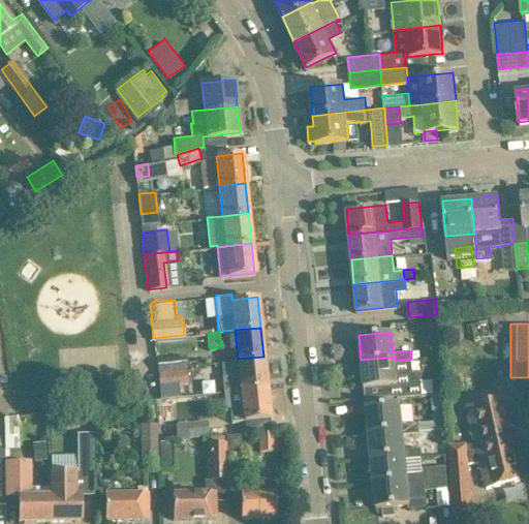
[(186,353),(157,356),(158,370),(187,367),(186,353)]
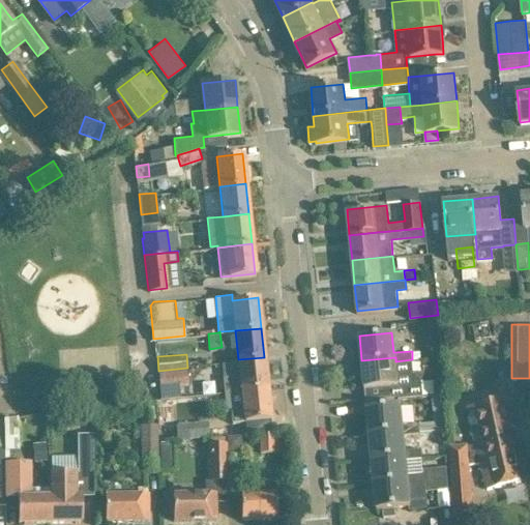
[(225,391),(267,386),(264,357),(238,359),(222,361),(225,391)]
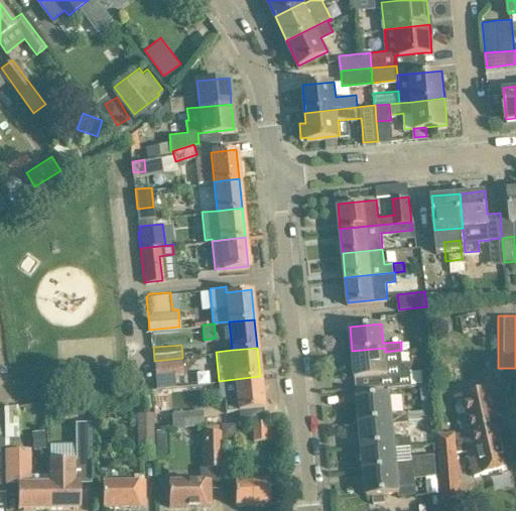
[(385,352),(385,348),(352,351),(355,376),(356,389),(388,386),(388,387),(411,384),(409,361),(402,362),(401,350),(385,352)]
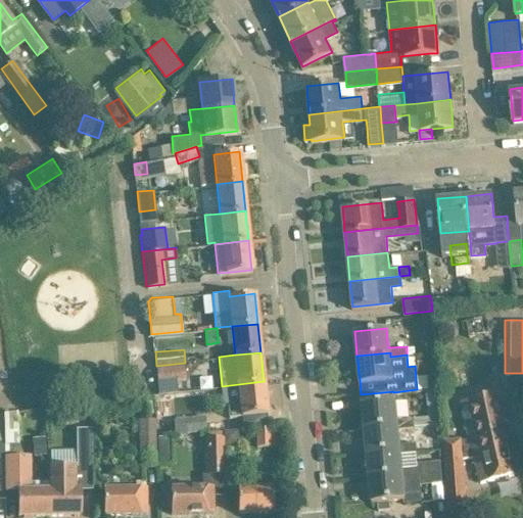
[(185,363),(156,366),(158,380),(177,378),(186,377),(185,363)]
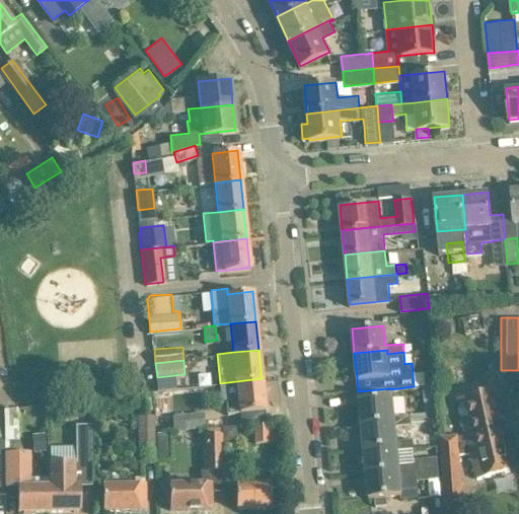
[(175,375),(157,377),(158,389),(177,387),(175,375)]
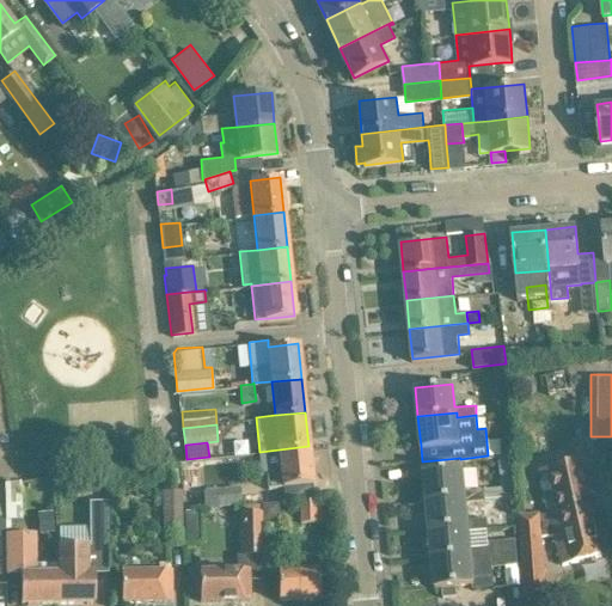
[(312,482),(308,446),(259,452),(261,469),(265,469),(268,485),(282,484),(283,484),(312,482)]
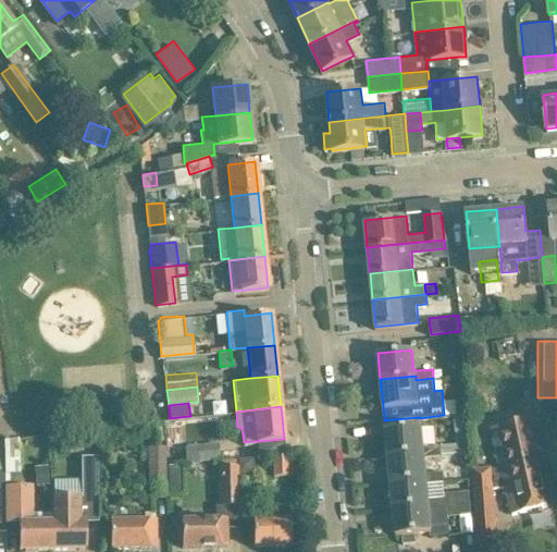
[(385,428),(387,454),(422,451),(422,455),(441,453),(441,452),(471,449),(468,413),(454,414),(457,442),(421,445),(420,425),(385,428)]
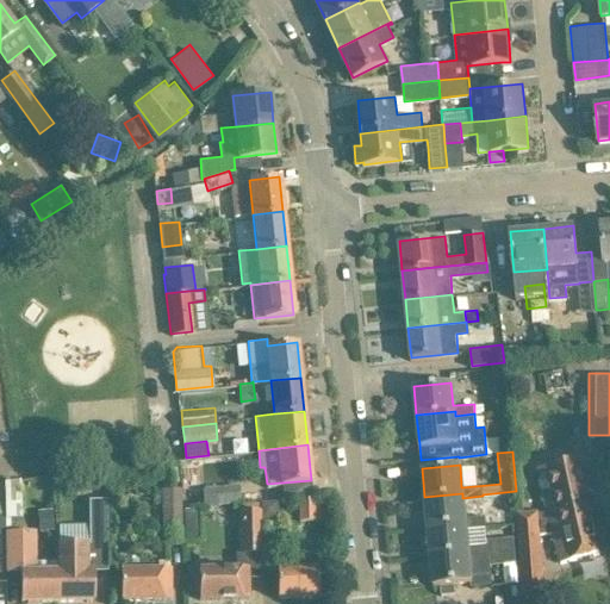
[(537,509),(516,510),(518,535),(540,533),(554,531),(553,529),(567,527),(565,520),(592,514),(586,489),(592,487),(587,465),(585,456),(562,462),(537,468),(545,496),(548,510),(537,511),(537,509)]
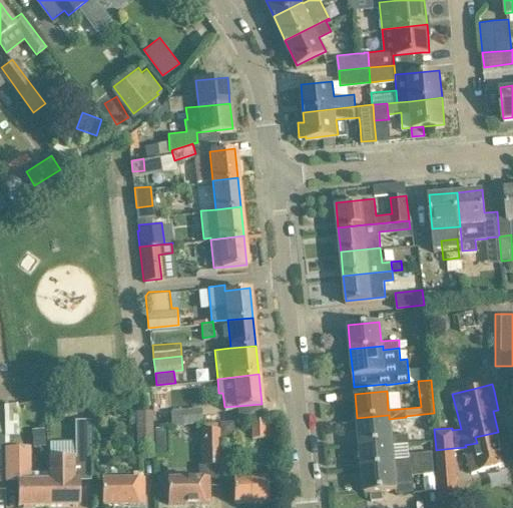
[(169,409),(171,425),(202,421),(200,406),(169,409)]
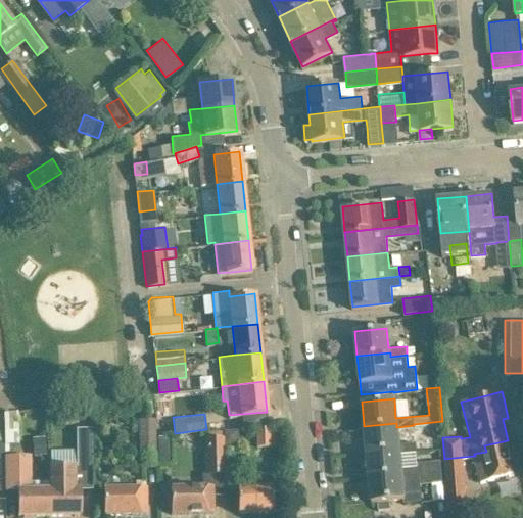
[(139,464),(155,463),(155,417),(138,417),(139,464)]
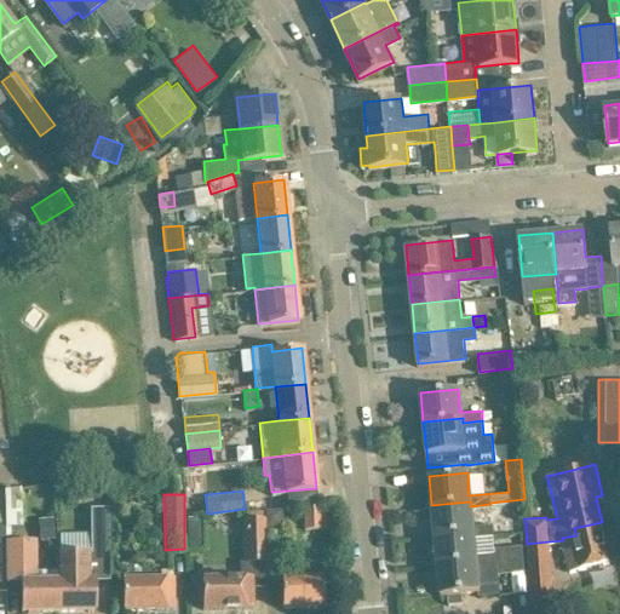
[(470,501),(431,505),(435,534),(474,531),(474,535),(493,533),(492,522),(472,524),(470,506),(470,501)]
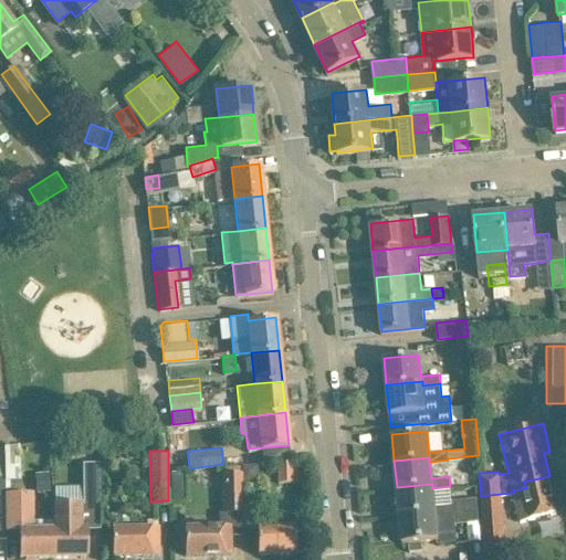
[(98,461),(83,461),(83,483),(83,496),(86,496),(86,495),(98,495),(98,496),(100,496),(98,461)]
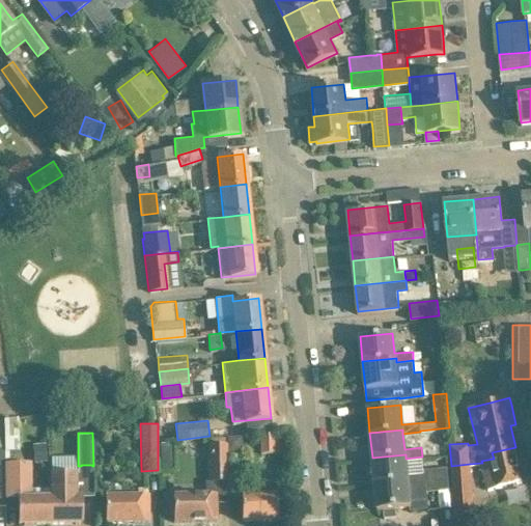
[(261,451),(274,451),(287,450),(287,433),(261,433),(261,451)]
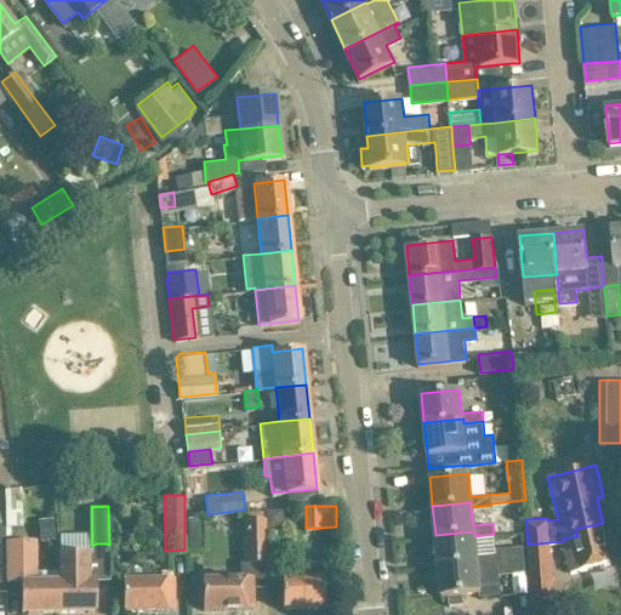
[(260,517),(260,511),(250,511),(250,517),(244,517),(245,561),(265,559),(263,517),(260,517)]
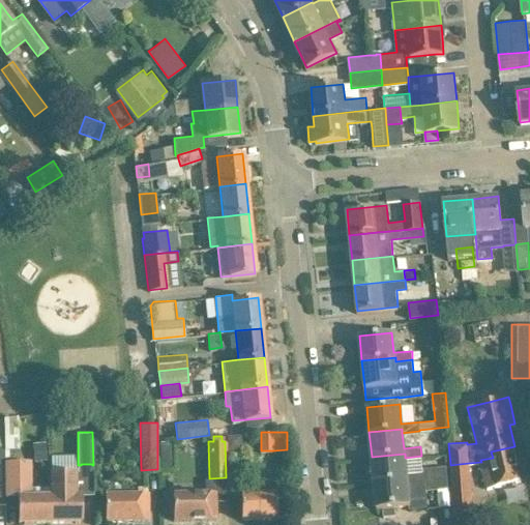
[(34,458),(46,457),(45,441),(33,442),(34,458)]
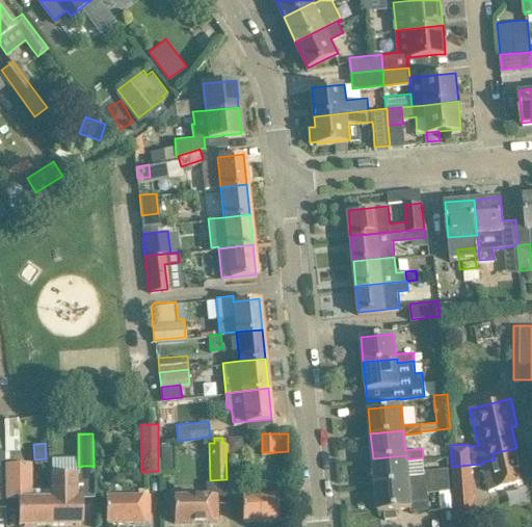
[(495,459),(482,462),(483,464),(484,469),(489,489),(523,480),(517,454),(516,448),(493,453),(495,459)]
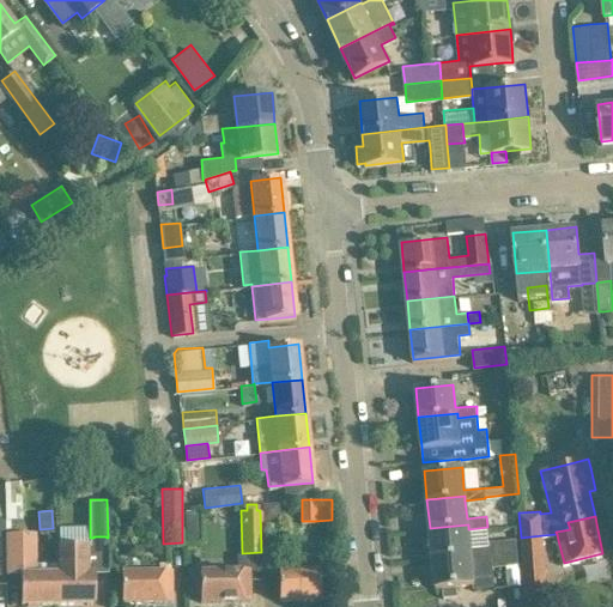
[(468,524),(430,528),(432,557),(471,553),(471,558),(491,556),(490,545),(469,547),(468,529),(468,524)]
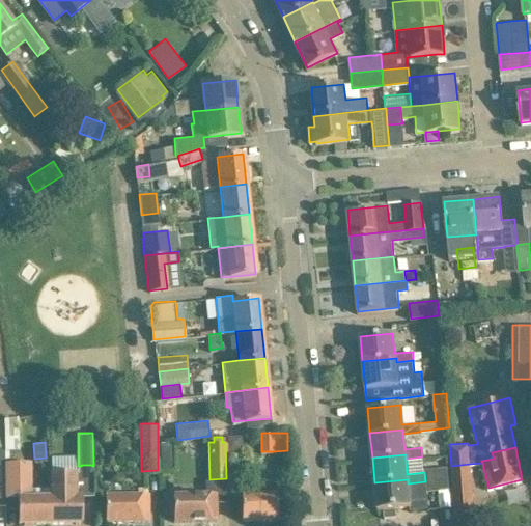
[(31,494),(31,461),(5,461),(6,464),(6,496),(18,496),(18,522),(50,521),(50,495),(50,494),(31,494)]
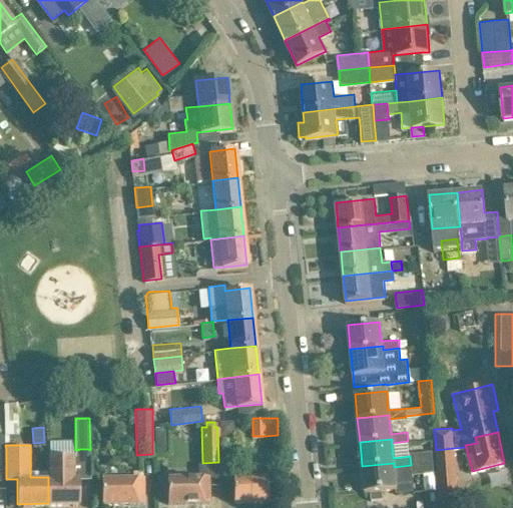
[(454,448),(436,450),(440,498),(458,496),(454,448)]
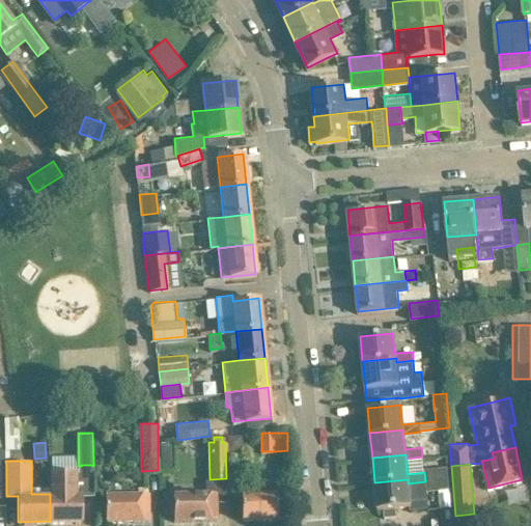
[(447,466),(436,467),(438,489),(449,488),(447,466)]
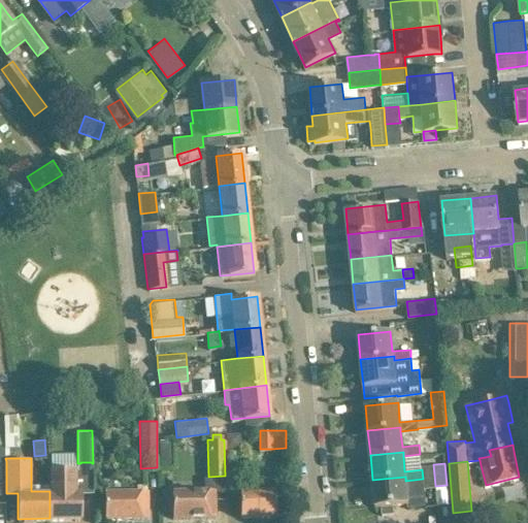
[(405,477),(372,480),(374,505),(382,504),(393,503),(407,501),(407,505),(426,503),(424,487),(435,486),(433,464),(421,465),(422,469),(423,479),(405,481),(405,477)]
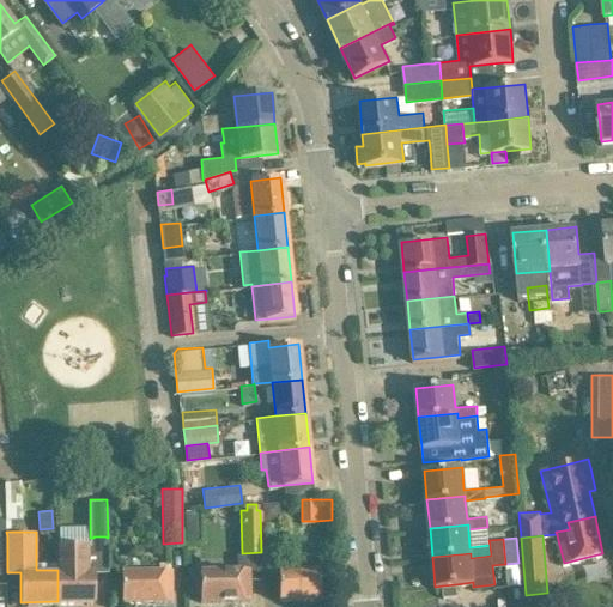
[(58,601),(95,601),(95,570),(92,570),(92,545),(58,545),(58,570),(58,571),(58,601)]
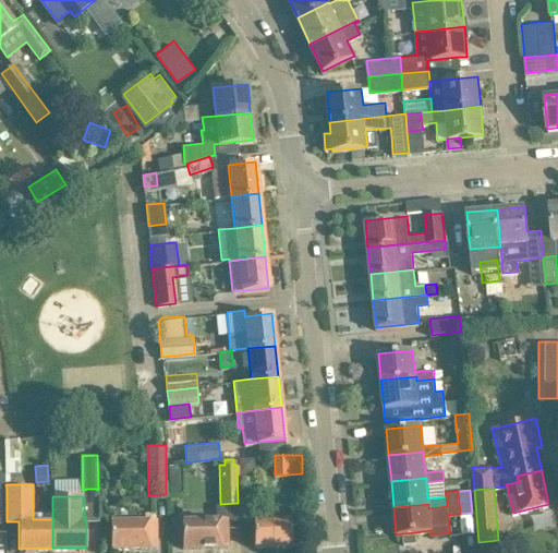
[(254,544),(290,544),(289,504),(276,505),(276,518),(253,518),(254,544)]
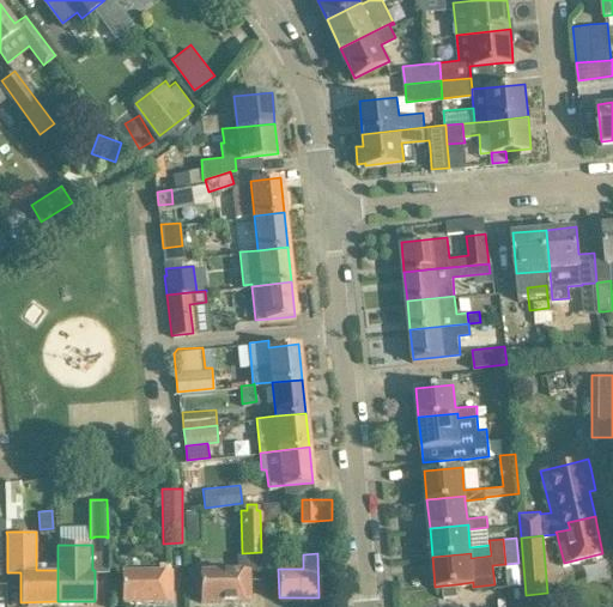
[(200,599),(250,599),(249,568),(199,569),(200,599)]
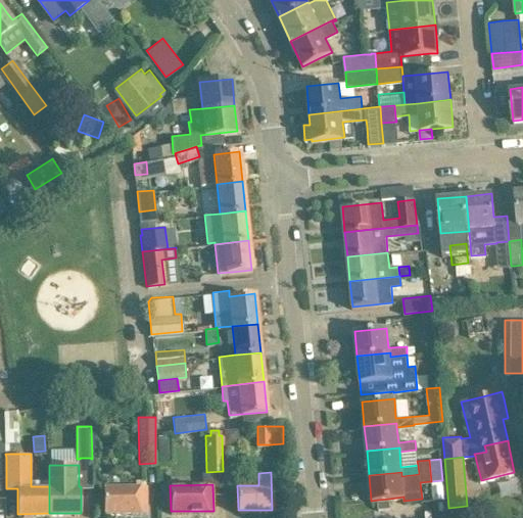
[(103,513),(146,512),(146,485),(103,486),(103,513)]
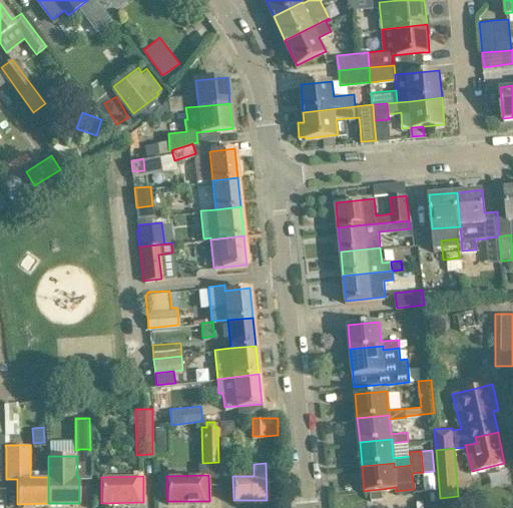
[(382,489),(371,490),(372,498),(383,497),(382,489)]
